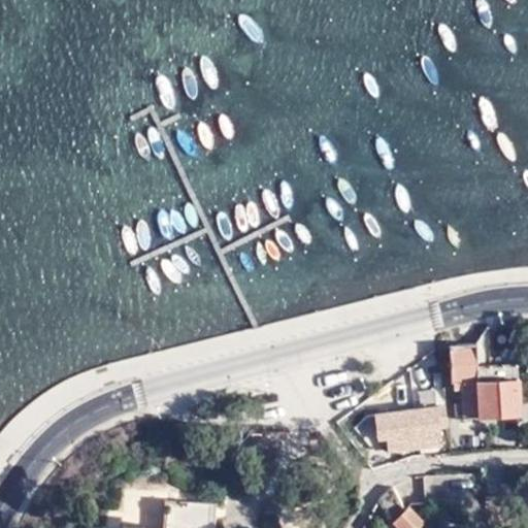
[(491,322),(486,323),(472,341),(449,343),(451,384),(454,384),(454,389),(460,389),(462,419),(520,415),(517,378),(479,382),(477,367),(490,366),(491,322)]
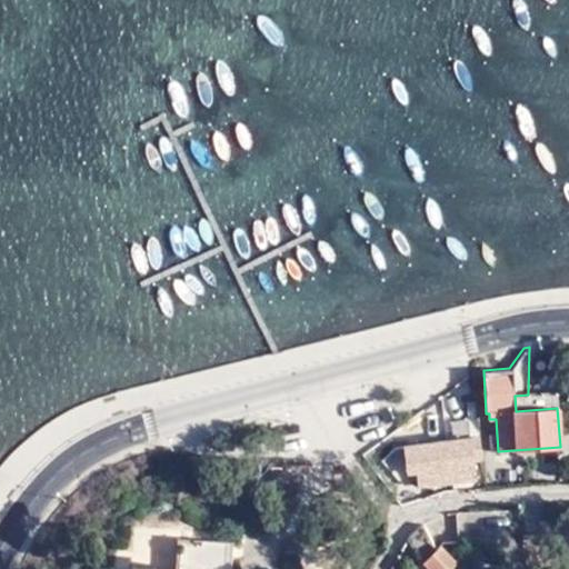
[(516,411),(557,408),(556,392),(528,395),(515,396),(516,411)]
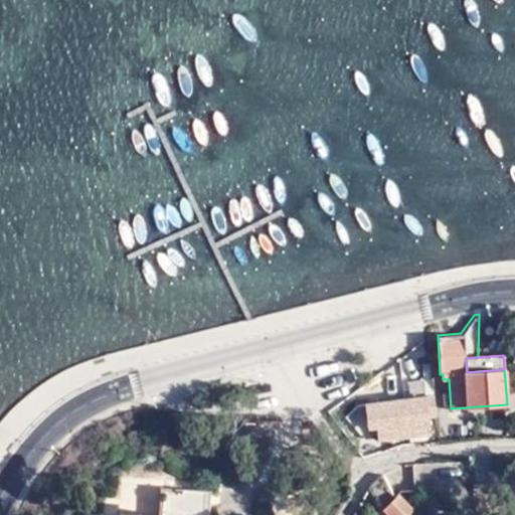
[(433,394),(405,398),(408,427),(430,426),(428,416),(435,416),(433,394)]
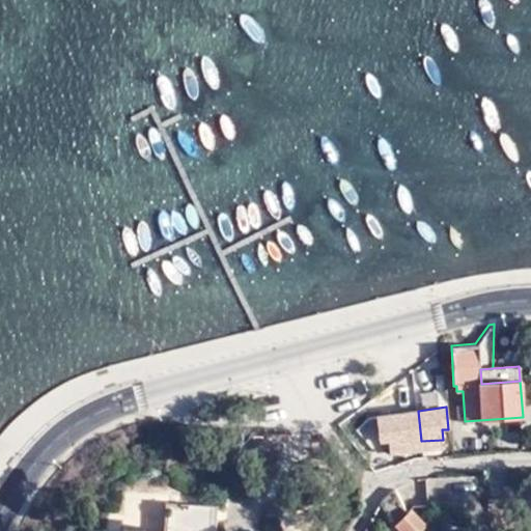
[(421,441),(418,411),(375,417),(379,439),(386,439),(388,452),(422,449),(421,441)]
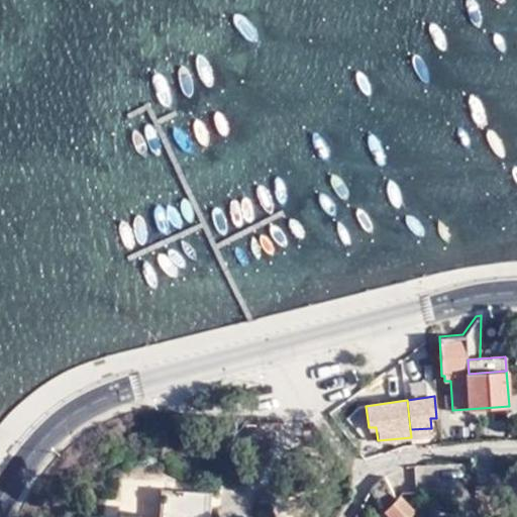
[(417,487),(416,467),(404,468),(405,488),(417,487)]
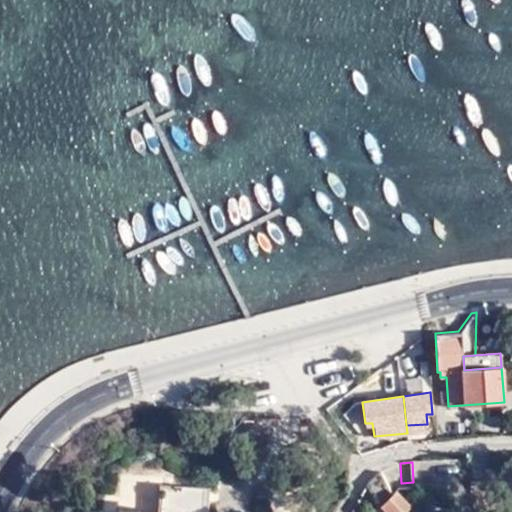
[(391,493),(379,470),(365,484),(379,511),(385,511),(410,511),(410,506),(411,505),(396,489),(391,493)]
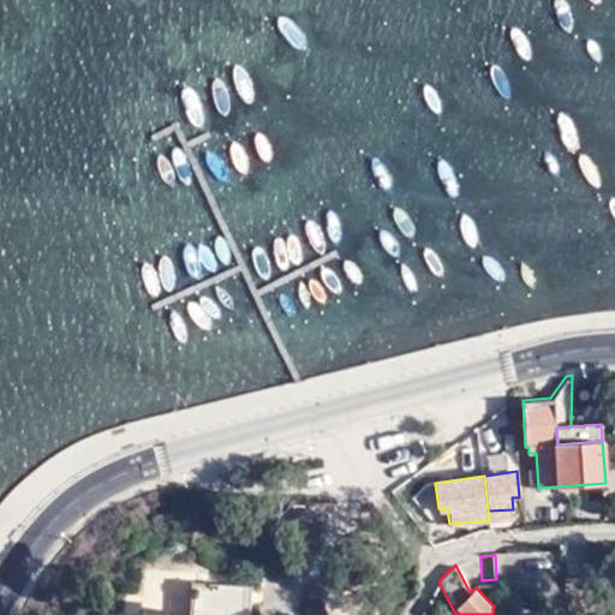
[(248,614),(249,599),(250,585),(190,581),(187,614),(142,611),(142,614),(248,614)]
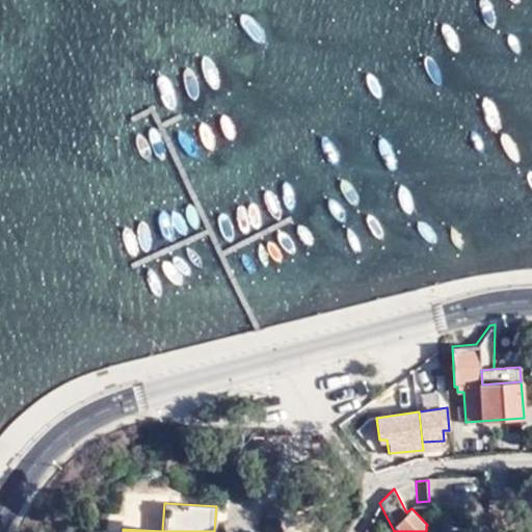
[(215,519),(214,531),(221,531),(223,520),(215,519)]
